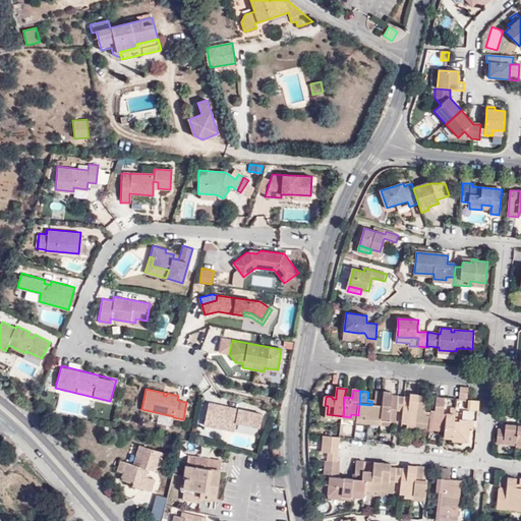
[(382,418),(384,394),(378,393),(377,402),(375,406),(371,405),(369,420),(382,421),(382,418)]
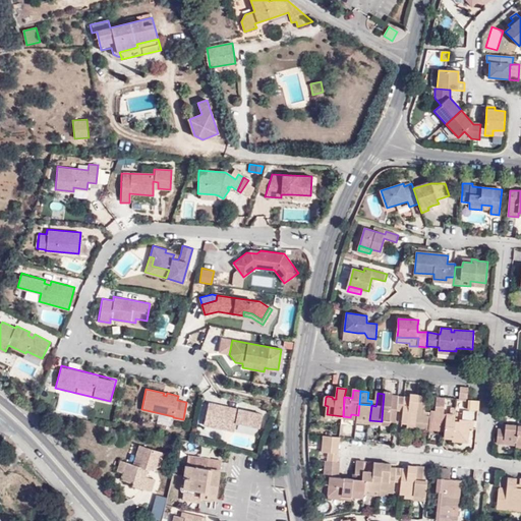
[(398,411),(399,397),(393,397),(393,394),(384,394),(382,418),(390,419),(391,422),(397,422),(398,411)]
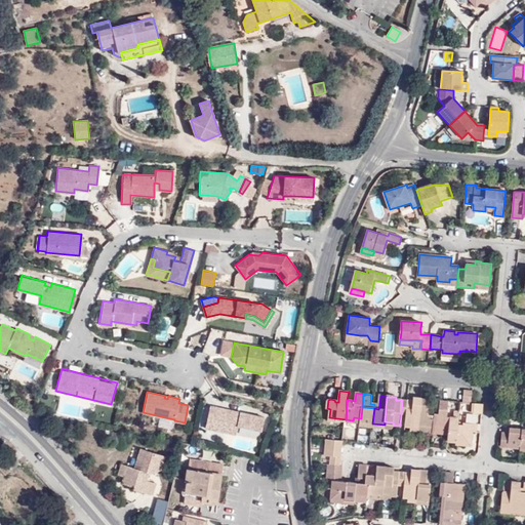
[(419,426),(422,399),(414,399),(413,401),(408,401),(406,414),(405,427),(410,427),(413,427),(414,425),(419,426)]
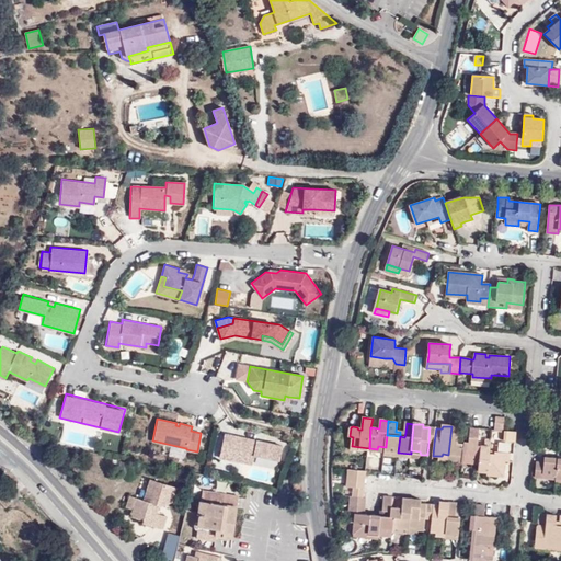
[(462,456),(464,445),(458,444),(459,427),(451,426),(448,455),(462,456)]
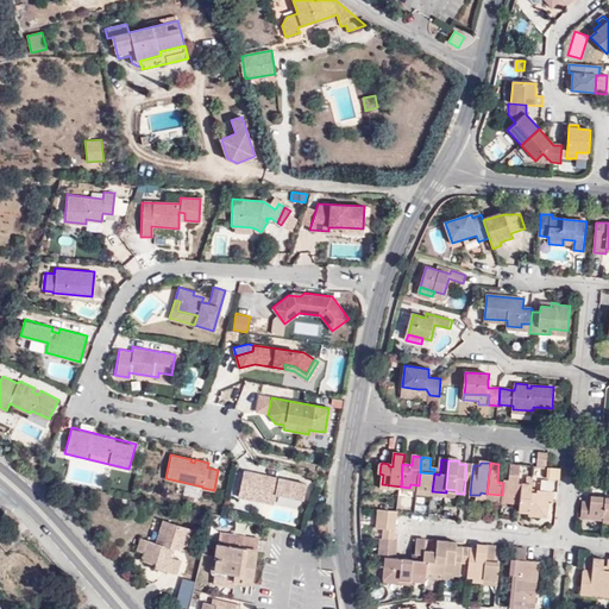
[(521,496),(522,484),(518,484),(519,465),(510,465),(508,479),(504,479),(503,483),(502,495),(502,497),(513,498),(514,495),(521,496)]
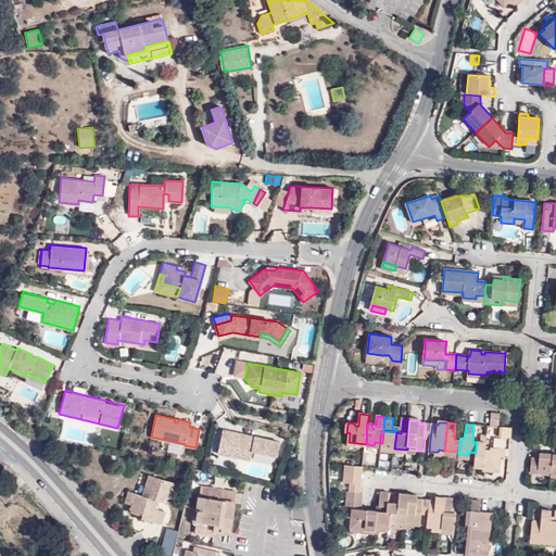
[(504,437),(509,438),(510,428),(500,427),(498,437),(504,437)]
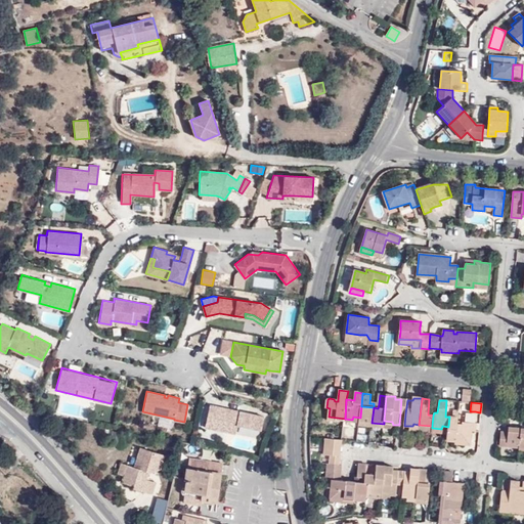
[(204,428),(234,434),(236,425),(260,430),(263,417),(238,411),(237,416),(231,413),(232,410),(209,405),(204,428)]
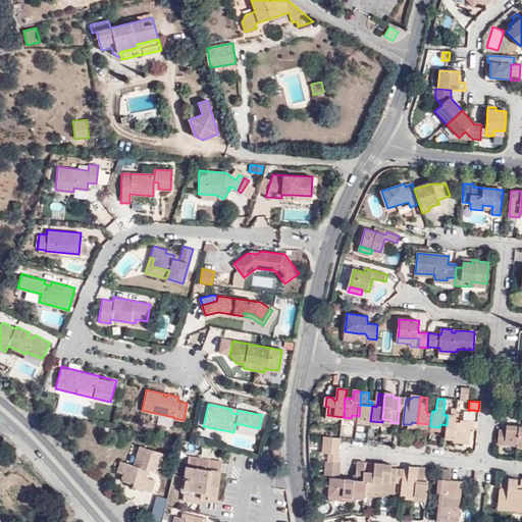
[(370,421),(372,406),(360,405),(359,416),(358,421),(370,421)]
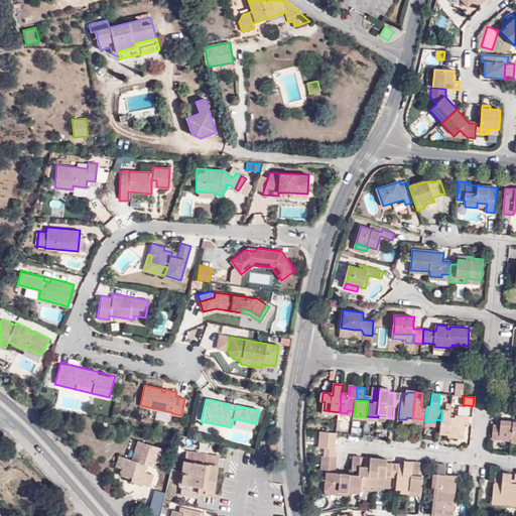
[(440,426),(439,433),(448,433),(456,434),(457,431),(463,432),(464,424),(467,424),(467,416),(455,415),(454,418),(449,418),(449,414),(449,410),(442,410),(441,420),(440,426)]
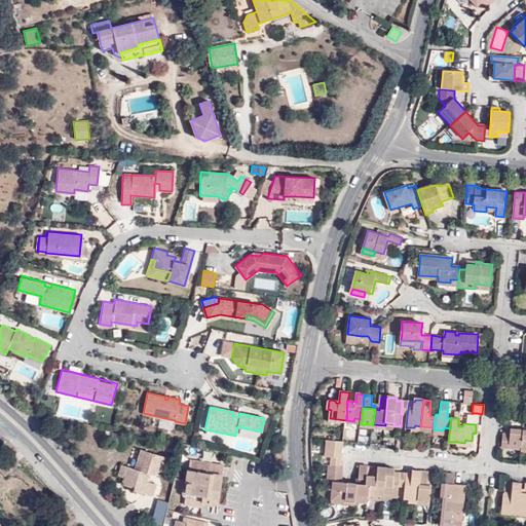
[(521,445),(523,429),(511,428),(510,435),(502,434),(501,447),(509,448),(509,444),(521,445)]
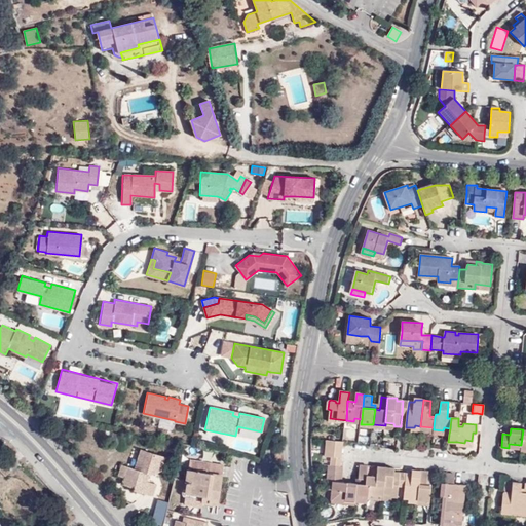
[(343,442),(328,441),(327,457),(333,457),(342,458),(343,442)]
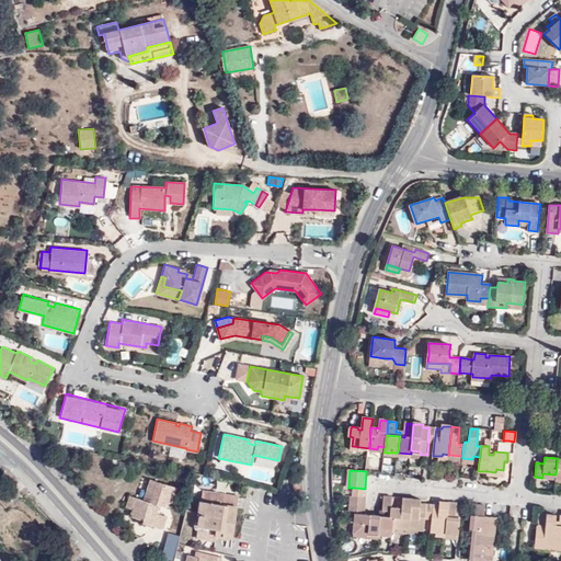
[(164,493),(167,485),(150,480),(146,493),(142,501),(128,496),(125,507),(132,510),(129,516),(142,521),(141,524),(162,530),(167,517),(156,514),(159,507),(171,503),(172,501),(173,496),(164,493)]
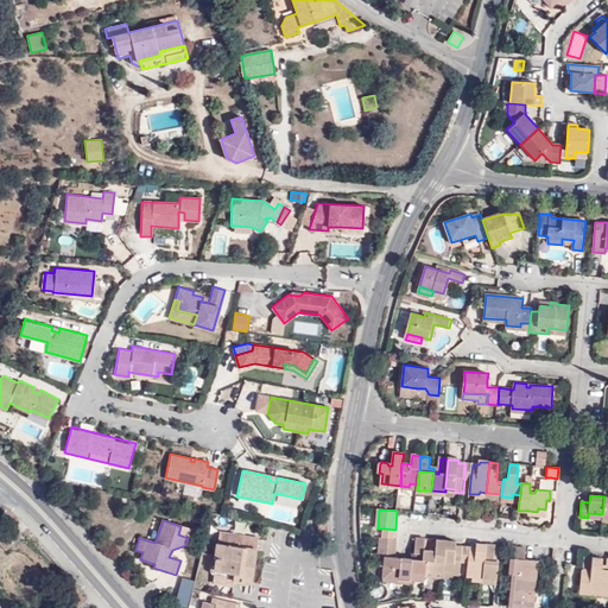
[(191,530),(181,526),(178,534),(188,538),(191,530)]
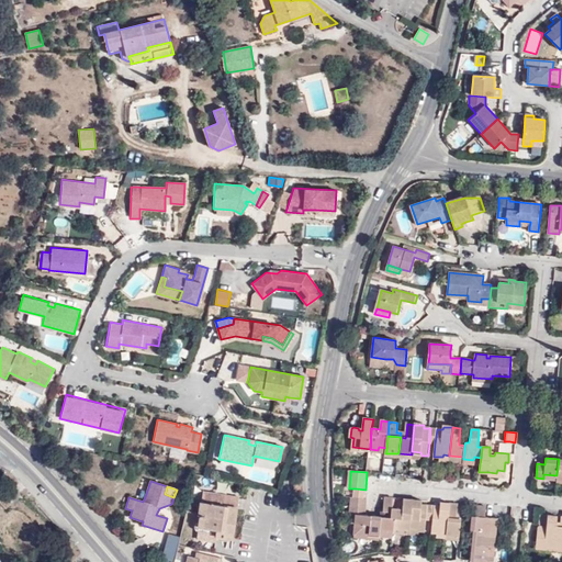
[(366,490),(356,489),(355,498),(364,498),(366,490)]
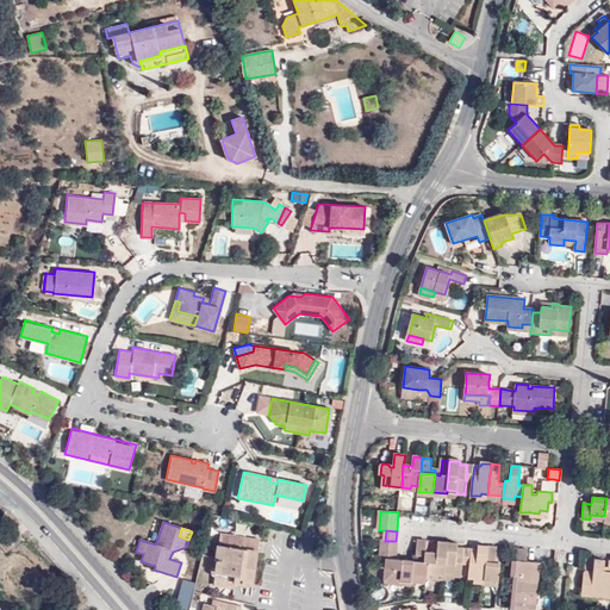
[(254,551),(255,540),(221,534),(218,545),(217,546),(215,559),(217,560),(215,572),(235,576),(241,577),(240,587),(251,590),(257,551),(254,551)]
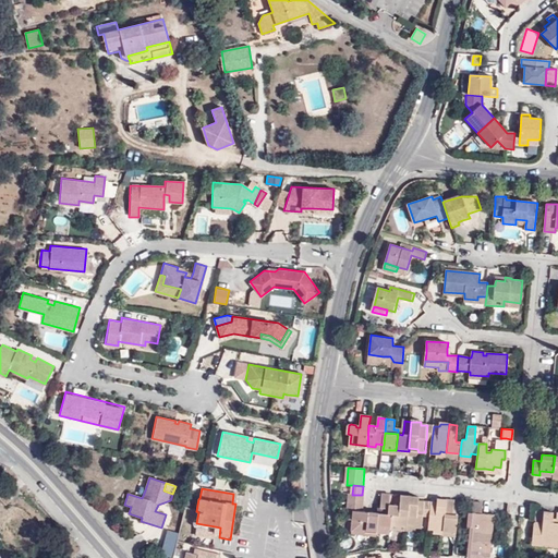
[(390,495),(383,494),(381,508),(389,509),(389,505),(390,495)]
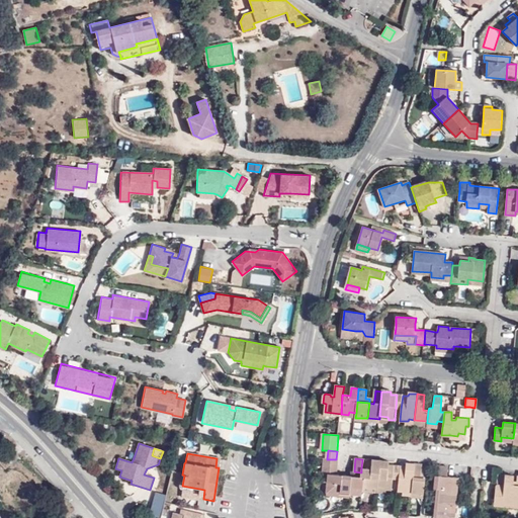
[(325,459),(324,466),(337,467),(338,460),(336,459),(327,459),(325,459)]
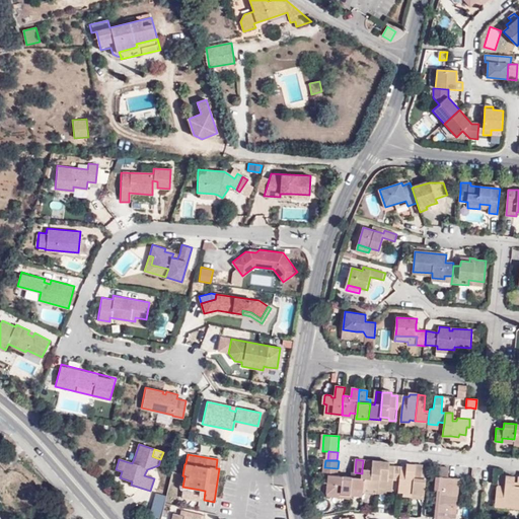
[(364,478),(363,489),(378,490),(381,461),(373,460),(372,470),(372,474),(368,473),(368,470),(362,469),(362,473),(361,478),(364,478)]
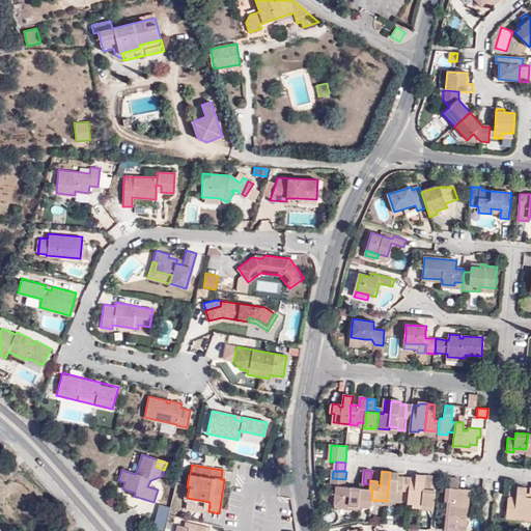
[(387,501),(397,502),(401,502),(402,491),(404,477),(398,477),(399,473),(390,472),(387,501)]
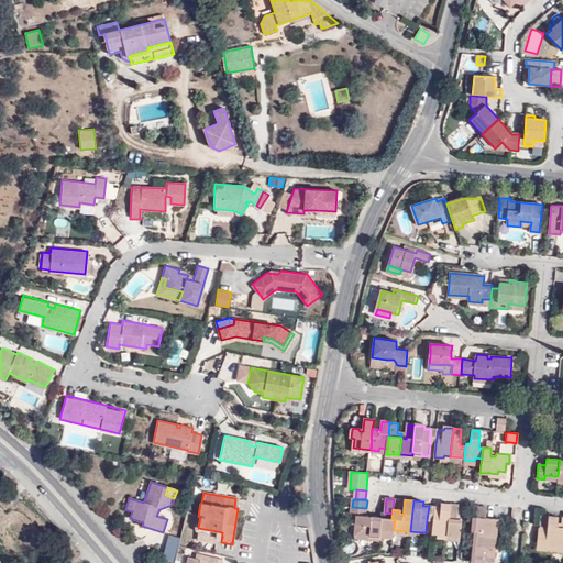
[(435,507),(433,521),(432,533),(438,534),(440,532),(448,532),(451,504),(441,503),(440,507),(435,507)]
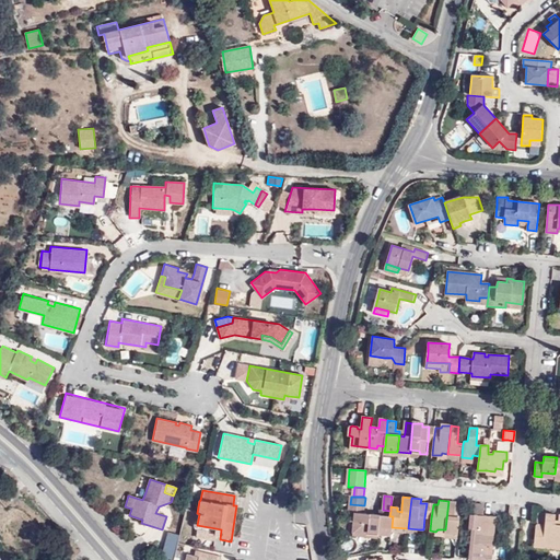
[(448,501),(445,529),(445,534),(458,535),(459,527),(459,517),(455,517),(456,502),(448,501)]
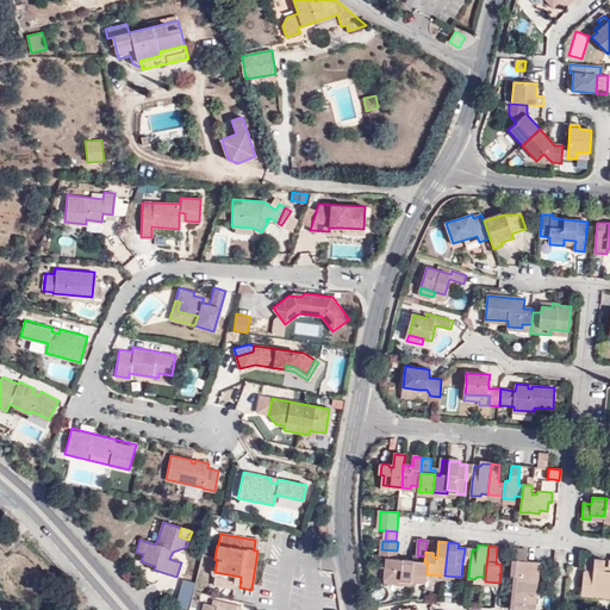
[(397,551),(381,549),(381,558),(384,558),(387,559),(386,568),(385,580),(400,582),(399,585),(411,586),(411,584),(412,578),(414,561),(405,560),(405,564),(399,564),(400,560),(397,559),(397,551)]
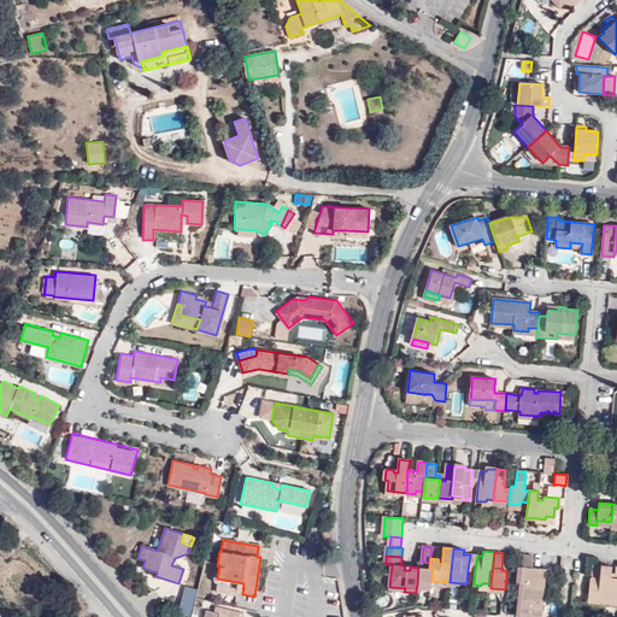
[(517,582),(521,582),(539,583),(540,569),(533,569),(534,557),(523,556),(522,568),(519,566),(517,582)]
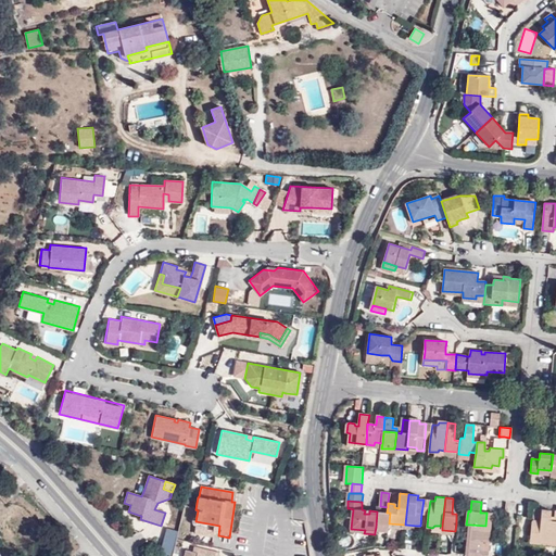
[(539,540),(548,541),(550,520),(551,510),(541,510),(540,520),(534,520),(531,521),(530,538),(539,538),(539,540)]
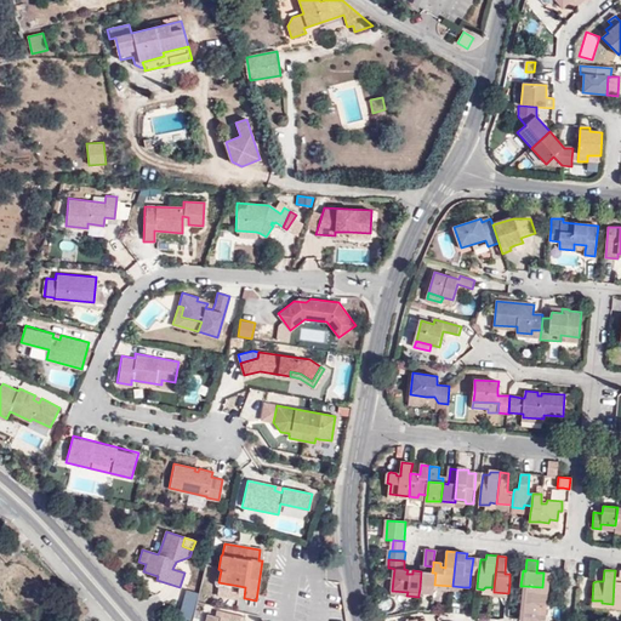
[(432,573),(421,571),(420,588),(434,590),(434,585),(436,573),(432,573)]
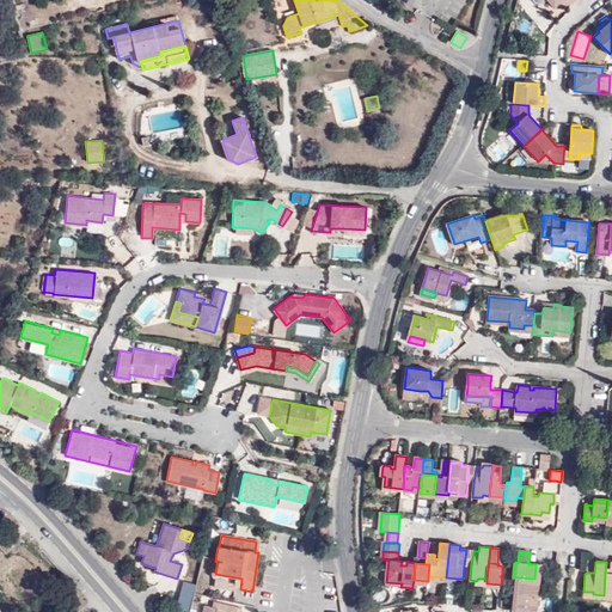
[(206,568),(196,574),(202,583),(212,577),(206,568)]
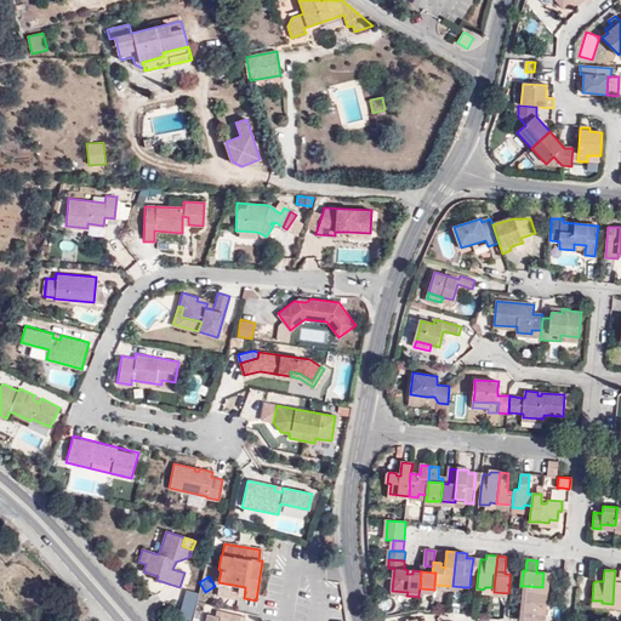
[(239,586),(218,582),(216,596),(237,599),(239,586)]
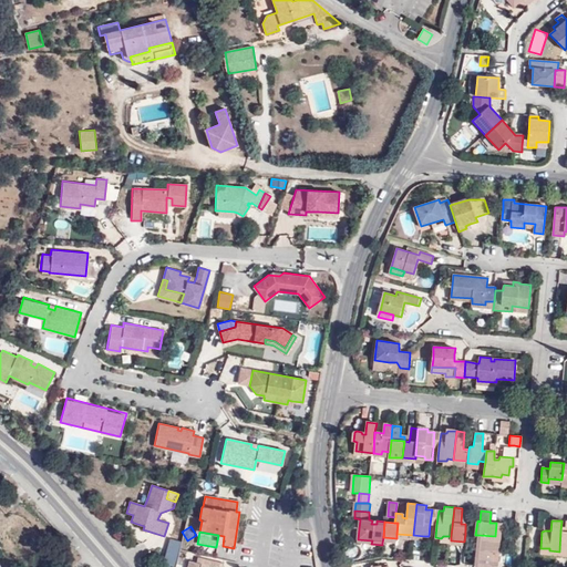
[(478,535),(476,550),(494,552),(495,536),(478,535)]
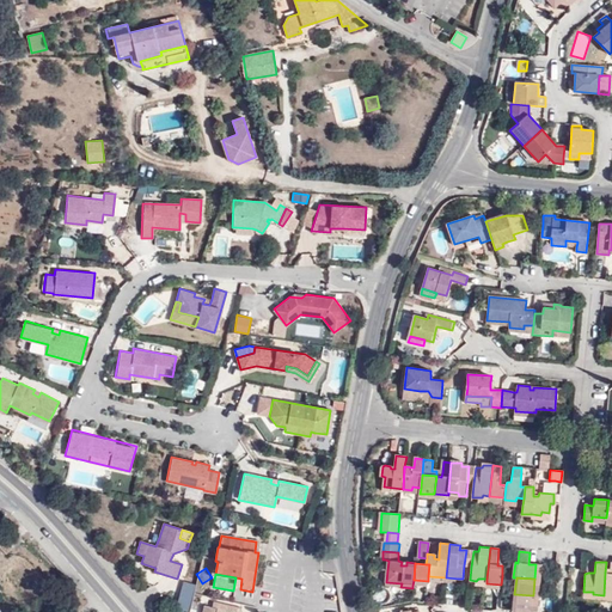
[(183,580),(176,607),(188,611),(195,583),(183,580)]
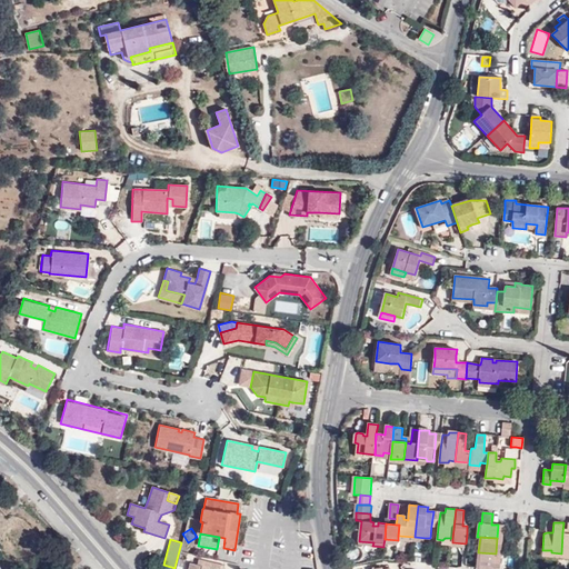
[(480,568),(479,568),(495,568),(496,568),(495,568),(496,553),(478,552),(477,568),(480,568)]
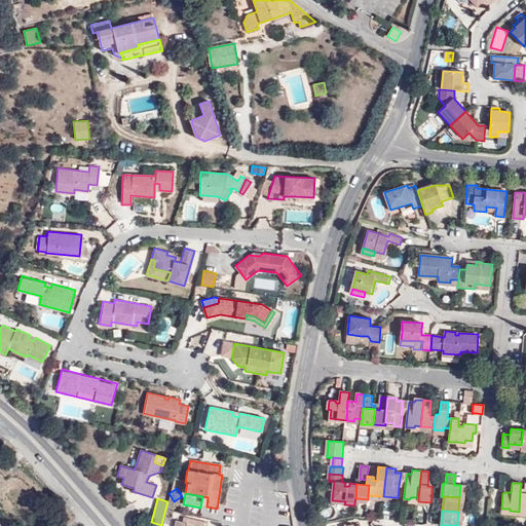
All buildings are outlined.
